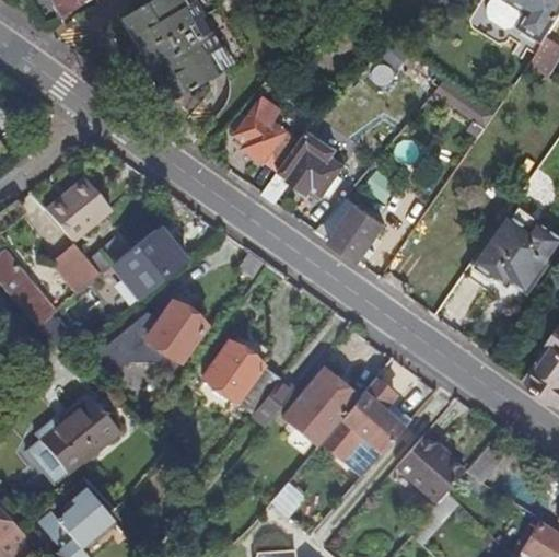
[(53,0),(59,10),(74,0),(53,0)]
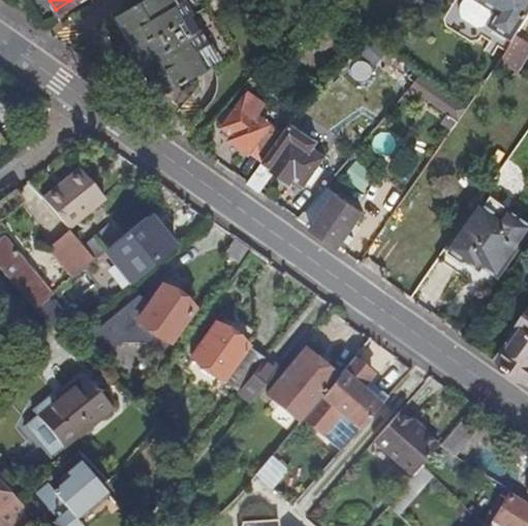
[(128,0),(109,11),(127,44),(121,47),(149,94),(204,64),(203,62),(209,59),(198,41),(193,44),(167,0),(128,0)]
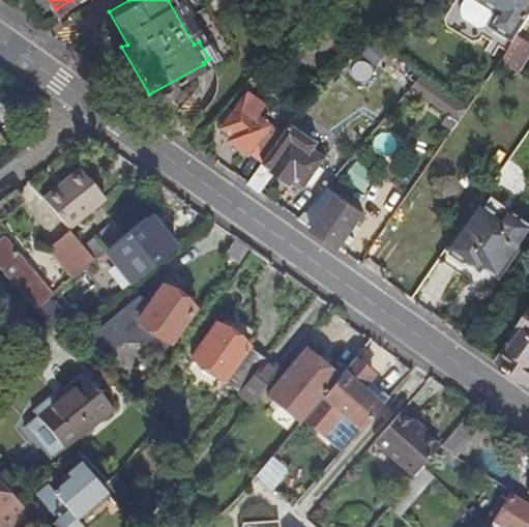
[(519,35),(528,18),(528,0),(481,0),(500,11),(492,25),(516,39),(519,35)]
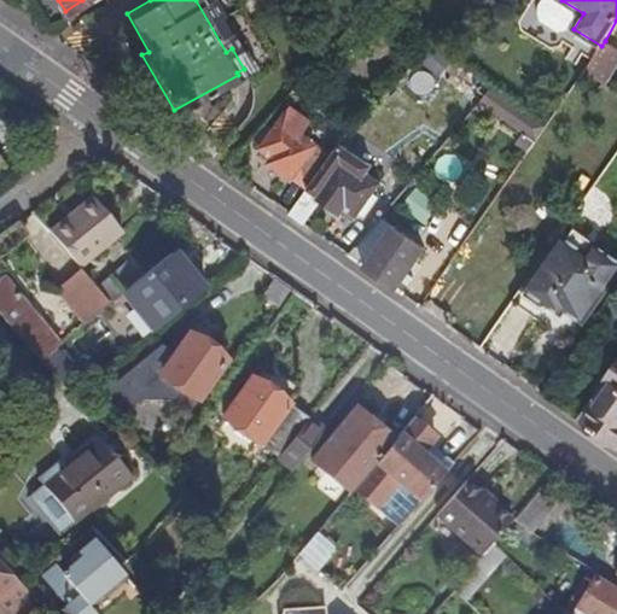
[(374,22),(364,13),(354,24),(366,34),(374,22)]
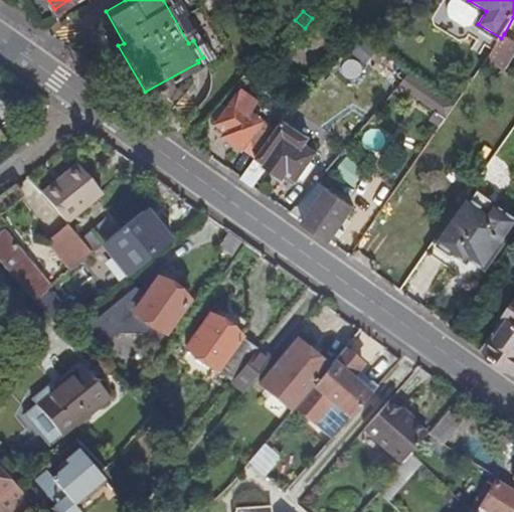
[(501,38),(488,59),(503,69),(513,52),(513,41),(504,34),(501,38)]
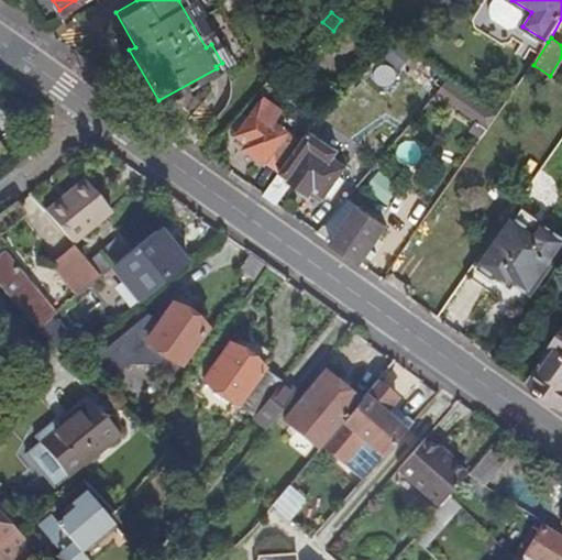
[(463,110),(487,130),(499,116),(474,96),(463,110)]
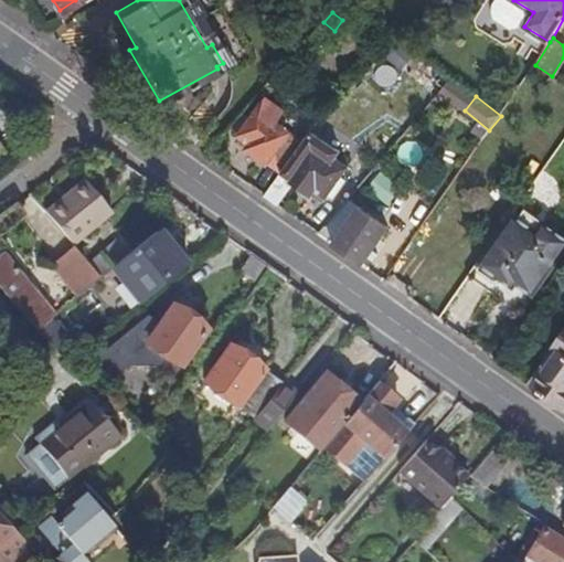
[(270,160),(285,170),(304,142),(277,123),(284,113),(265,98),(238,136),(251,144),(247,149),(267,163),(270,160)]
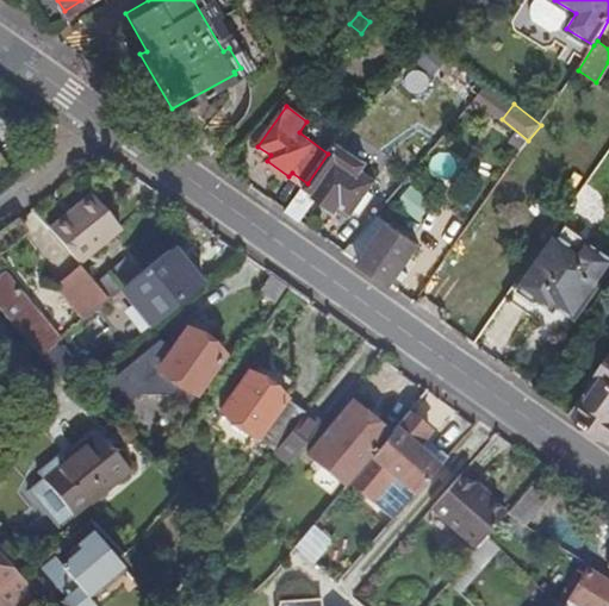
[(308,183),(287,211),(303,222),(319,198),(335,210),(340,204),(352,213),(354,210),(360,213),(371,198),(365,194),(376,180),(362,170),(367,163),(337,142),(328,154),(308,183)]
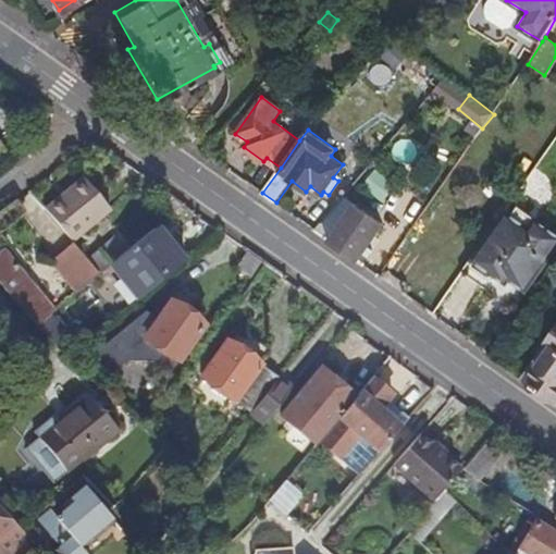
[(84,175),(46,208),(73,242),(112,208),(84,175)]
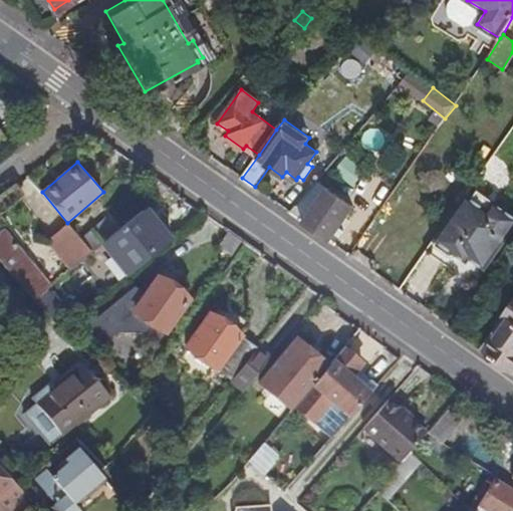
[(326,188),(303,221),(329,240),(352,206),(326,188)]
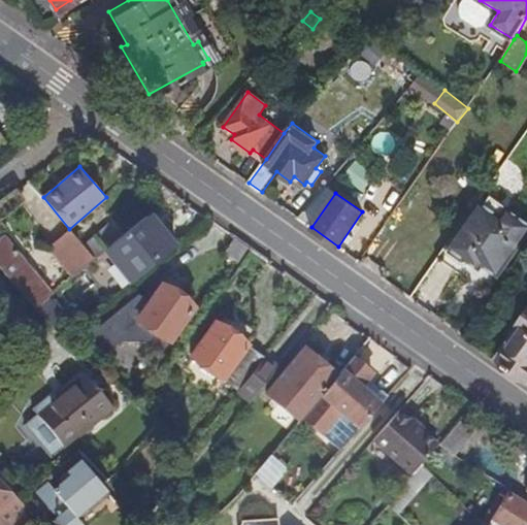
[(502,215),(509,207),(489,193),(484,202),(502,215)]
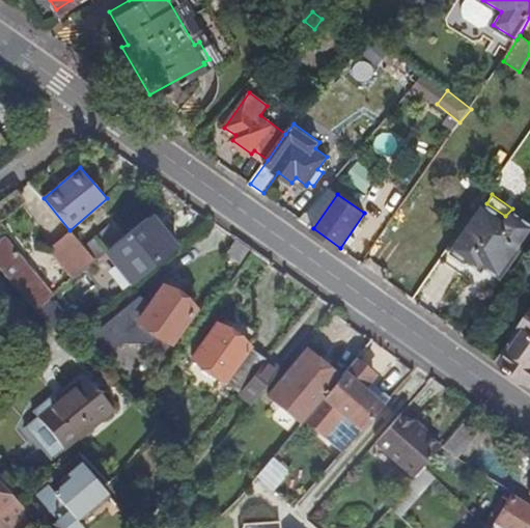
[(508,270),(529,239),(529,220),(512,209),(505,216),(486,203),(482,199),(454,239),(456,246),(470,256),(478,255),(481,252),(508,270)]
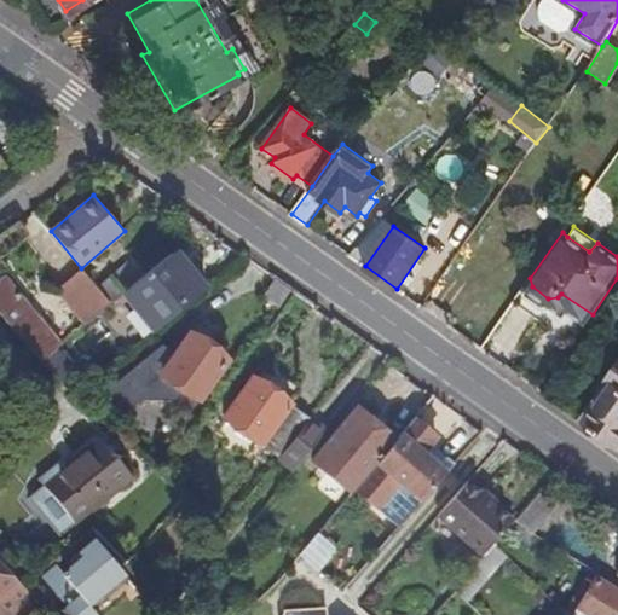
[(177,266),(169,255),(110,303),(105,308),(109,312),(116,311),(134,295),(142,303),(148,299),(151,303),(156,299),(167,312),(202,283),(184,260),(177,266)]
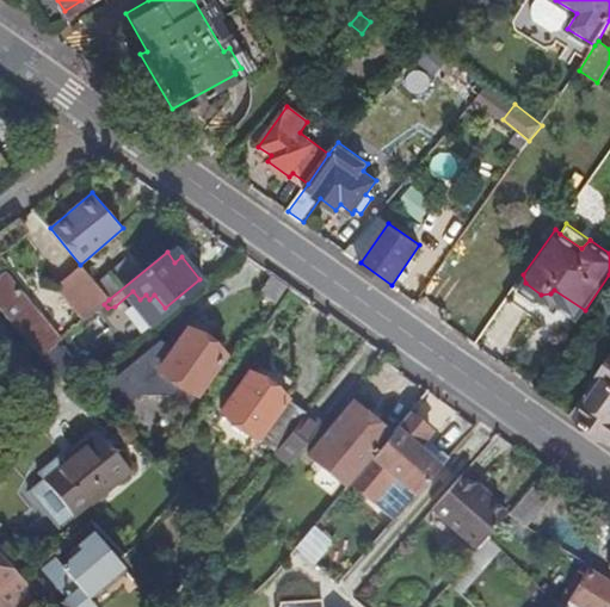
[(104,304),(109,299),(81,267),(59,287),(86,320),(104,304)]
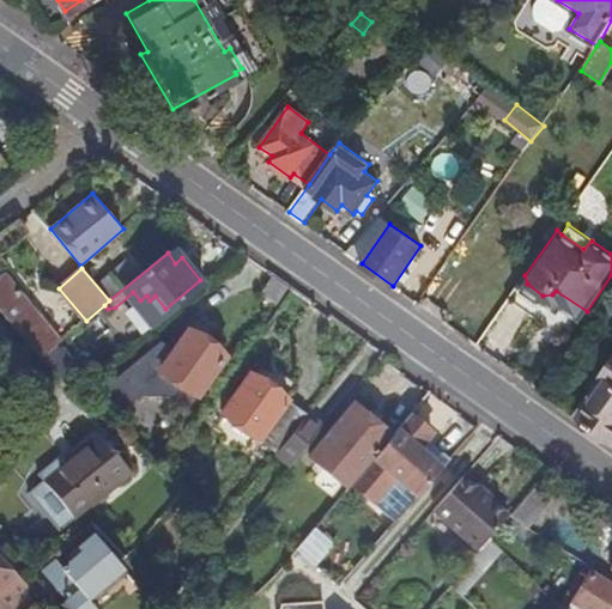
[(0,310),(40,359),(60,342),(4,272),(0,274),(0,310)]
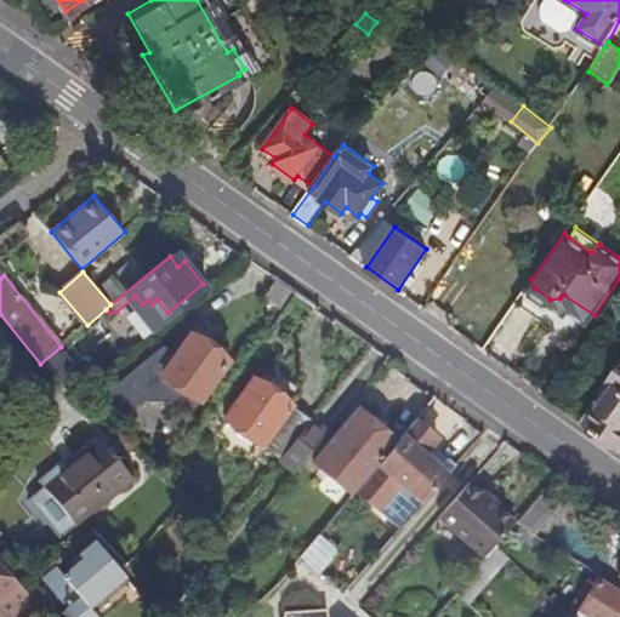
[(532,279),(522,293),(581,335),(595,315),(563,295),(559,298),(550,300),(534,287),(532,279)]
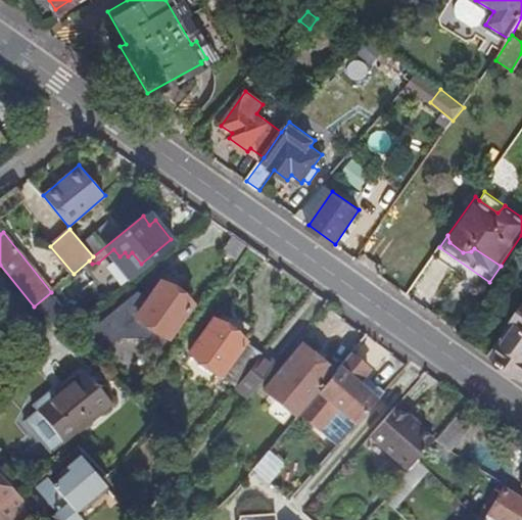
[(137,291),(87,332),(103,351),(119,338),(141,337),(157,349),(191,305),(160,282),(147,299),(137,291)]
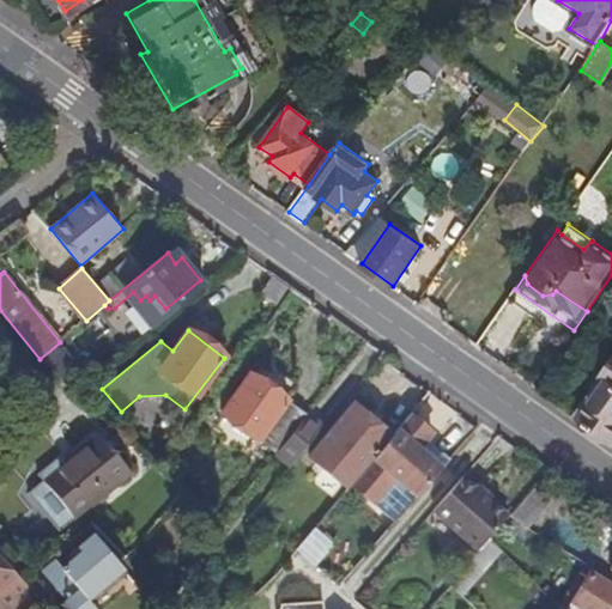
[(606,381),(580,418),(611,439),(611,365),(604,378),(606,381)]
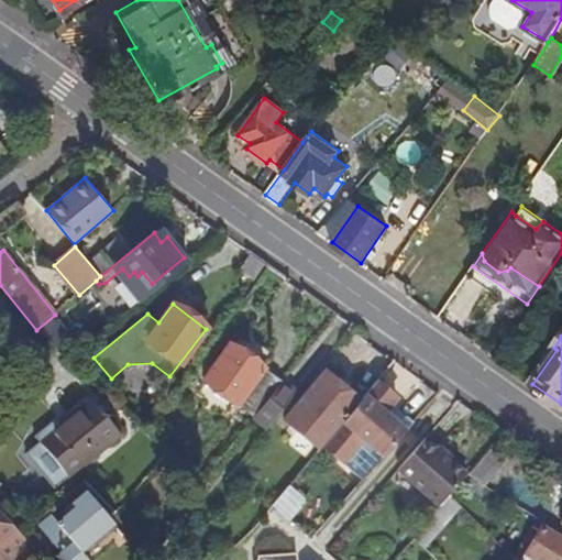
[(253,417),(281,381),(228,344),(201,382),(253,417)]
